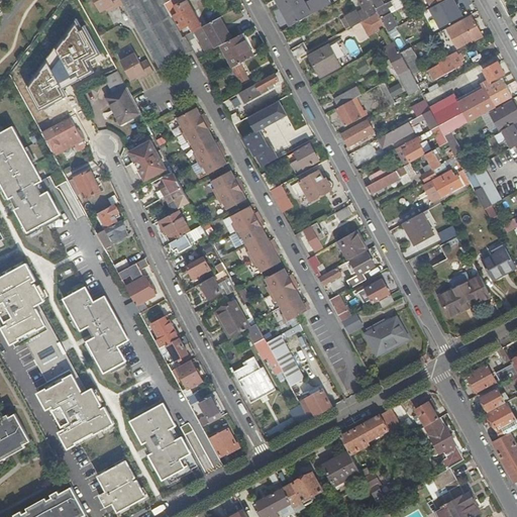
[(120,0),(92,0),(100,14),(108,10),(109,12),(123,4),(120,0)]
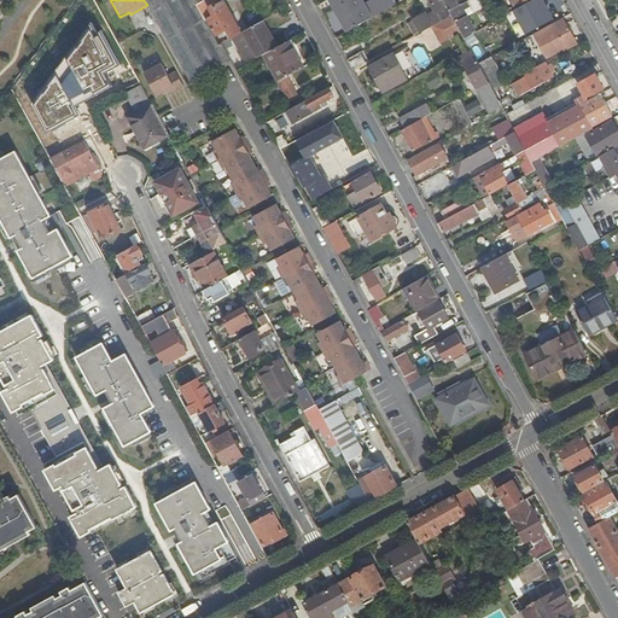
[(197,0),(144,0),(147,5),(191,83),(231,62),(221,45),(219,46),(197,6),(200,4),(197,0)]
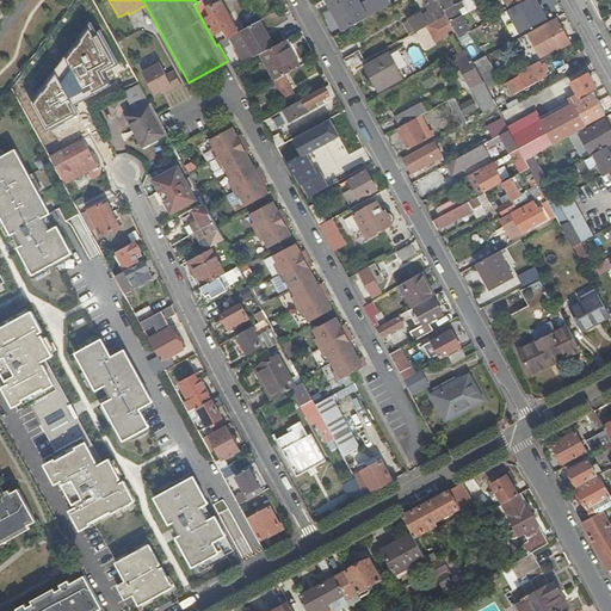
[(326,0),(325,0),(343,32),(390,7),(386,0),(371,0),(362,6),(358,0),(326,0)]
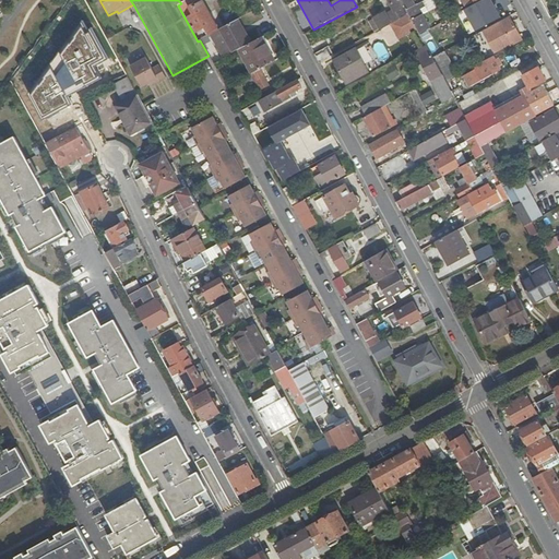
[(405,11),(399,0),(388,0),(396,15),(388,20),(384,13),(367,23),(372,33),(390,24),(390,25),(407,15),(405,11)]
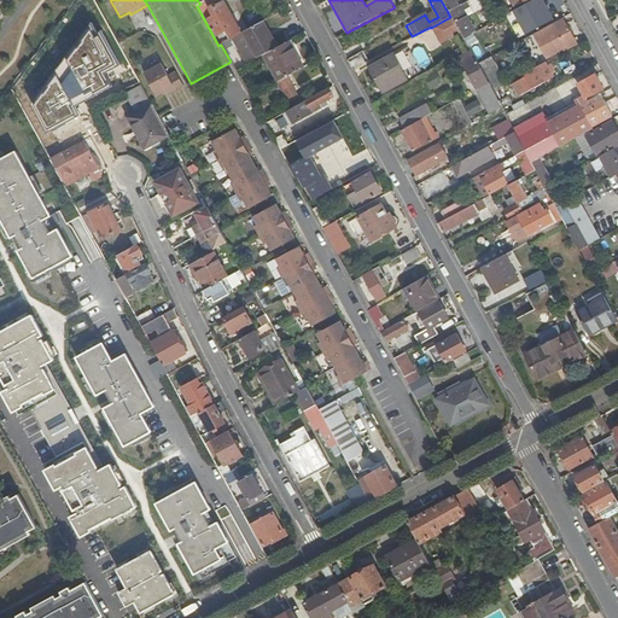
[(441,0),(448,12),(454,9),(458,7),(454,0),(441,0)]
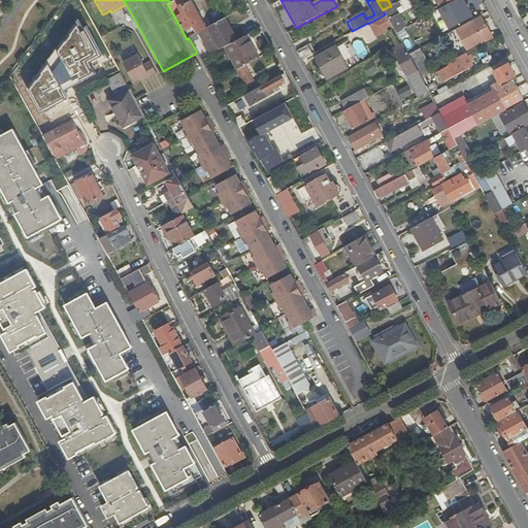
[(463,0),(455,0),(439,8),(451,29),(473,17),(463,0)]
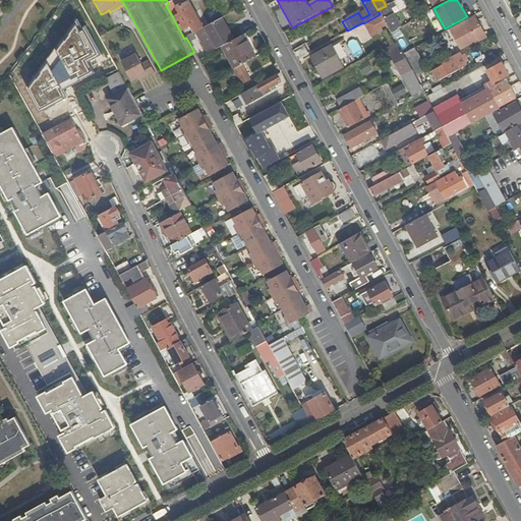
[(203,29),(188,1),(177,7),(180,13),(175,16),(182,31),(190,25),(193,33),(195,33),(203,29)]
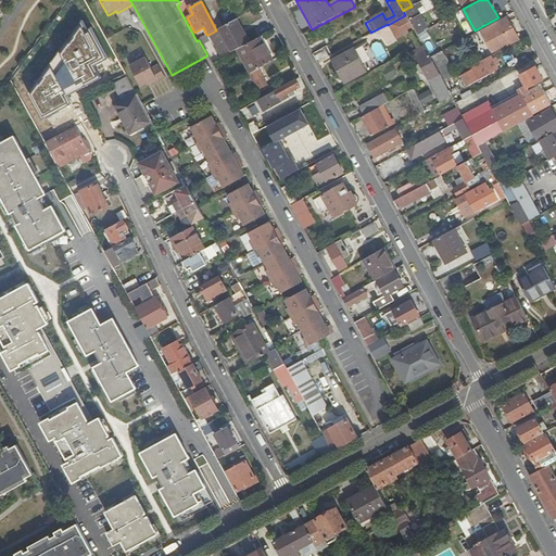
[(113,57),(95,22),(78,13),(75,7),(54,17),(17,79),(27,85),(36,101),(45,86),(72,72),(76,80),(78,80),(109,64),(113,57)]
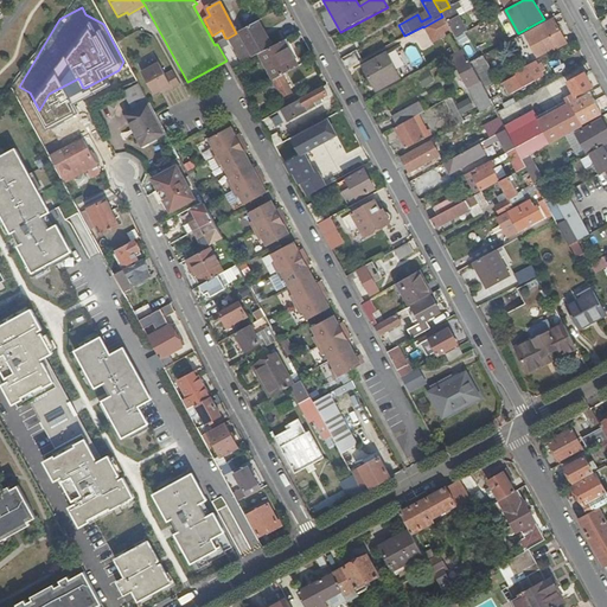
[(454,38),(466,32),(458,18),(452,20),(446,8),(440,12),(442,17),(452,32),(454,38)]
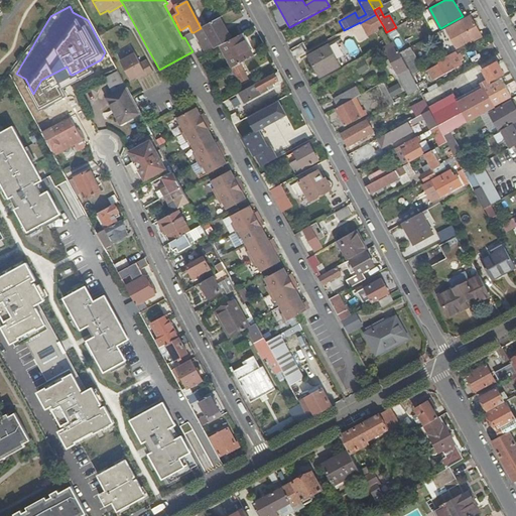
[(368,36),(384,27),(376,14),(360,23),(368,36)]
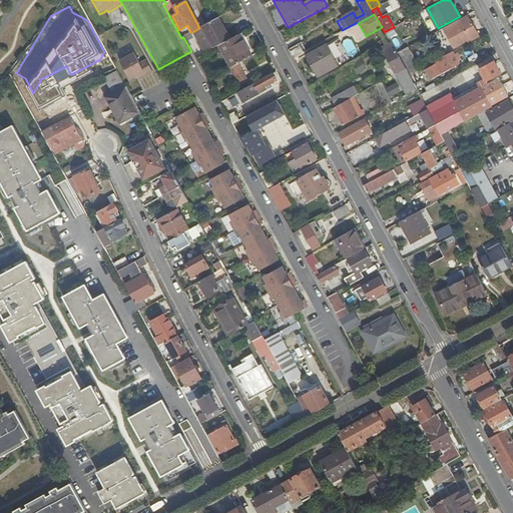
[(477,36),(467,16),(442,30),(452,49),(477,36)]
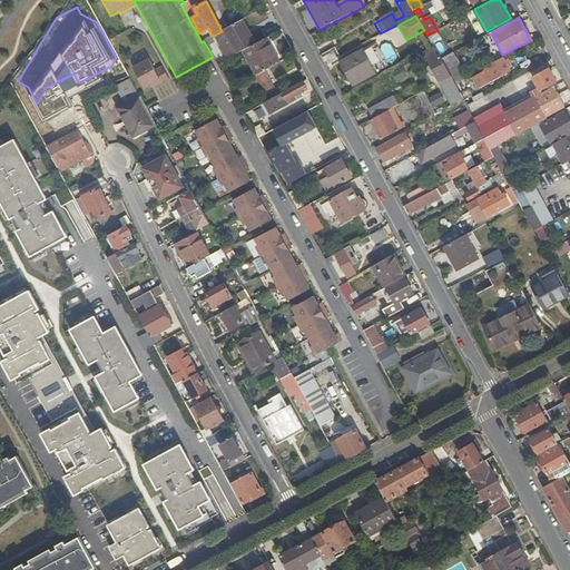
[(255,45),(242,20),(222,31),(214,36),(227,60),(243,51),(255,45)]
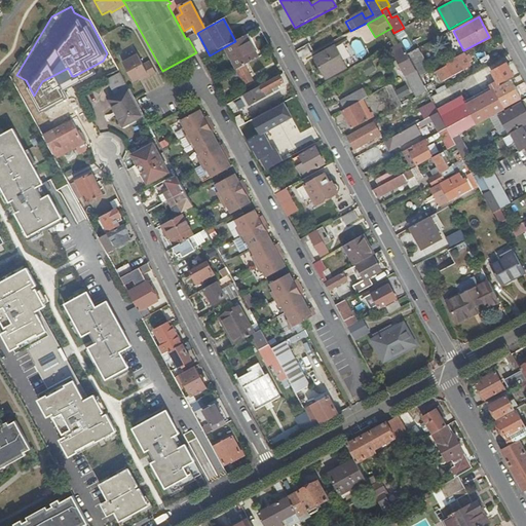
[(246,35),(235,41),(224,47),(236,70),(243,66),(258,58),(246,35)]
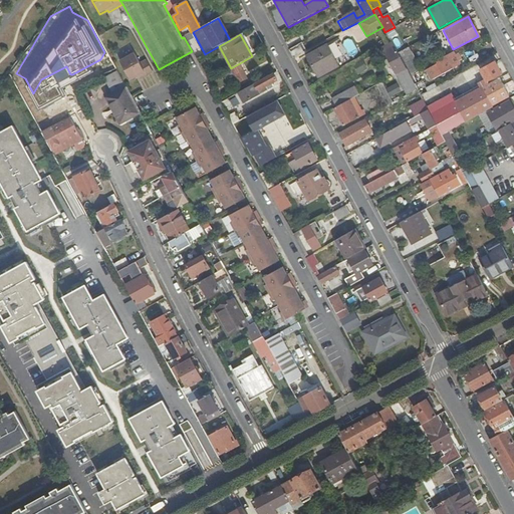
[(408,48),(409,48),(408,45),(405,47),(400,36),(390,41),(391,42),(397,54),(398,54),(408,48)]
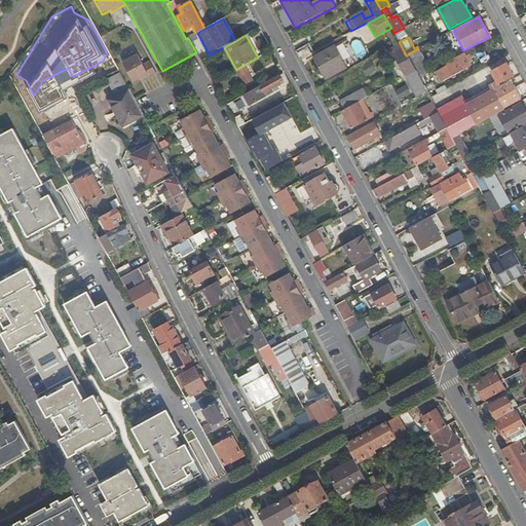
[(360,57),(368,52),(360,39),(351,43),(360,57)]
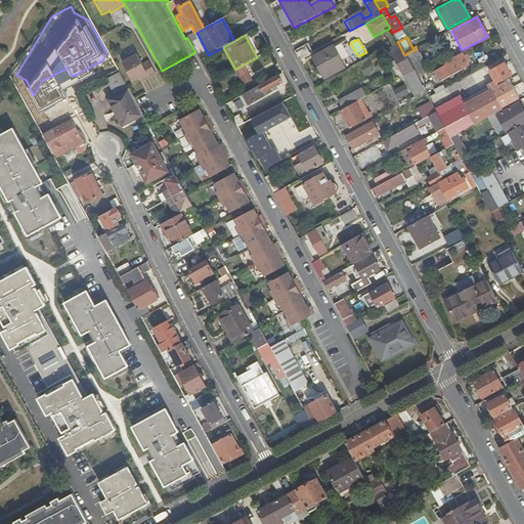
[(404,55),(398,43),(389,48),(403,76),(406,75),(419,95),(425,92),(417,78),(404,55)]
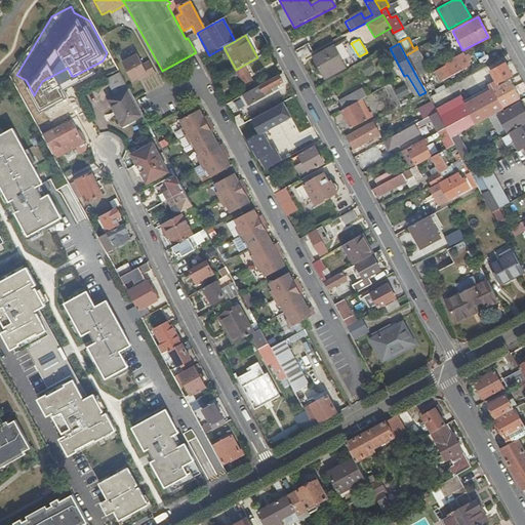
[(295,51),(299,59),(313,52),(309,44),(295,51)]
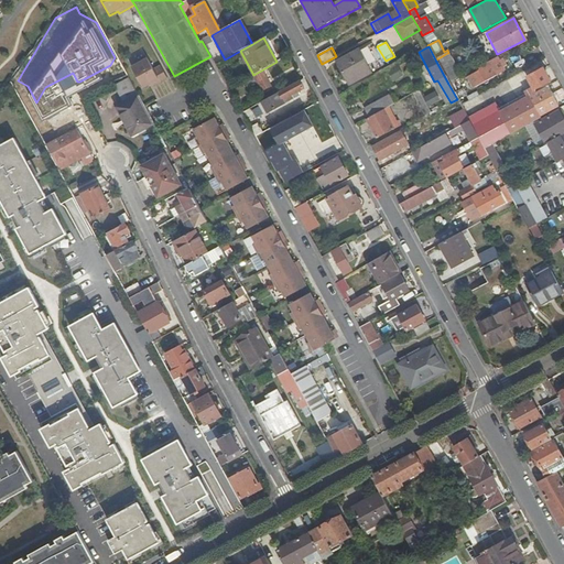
[(337,63),(347,82),(358,76),(360,78),(370,73),(359,51),(337,63)]
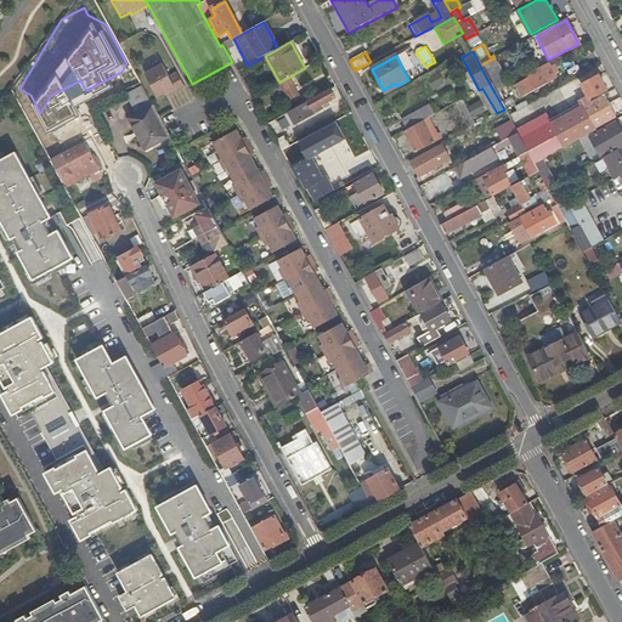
[(508,86),(493,58),(481,66),(496,92),(508,86)]
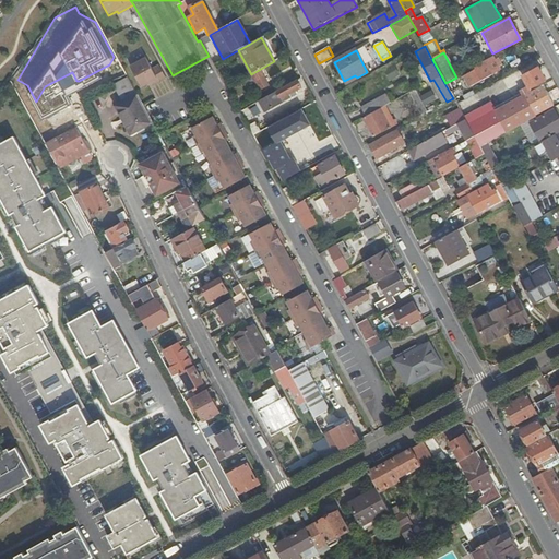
[(151,87),(166,80),(158,66),(152,69),(144,55),(137,59),(138,62),(130,67),(142,87),(149,83),(151,87)]
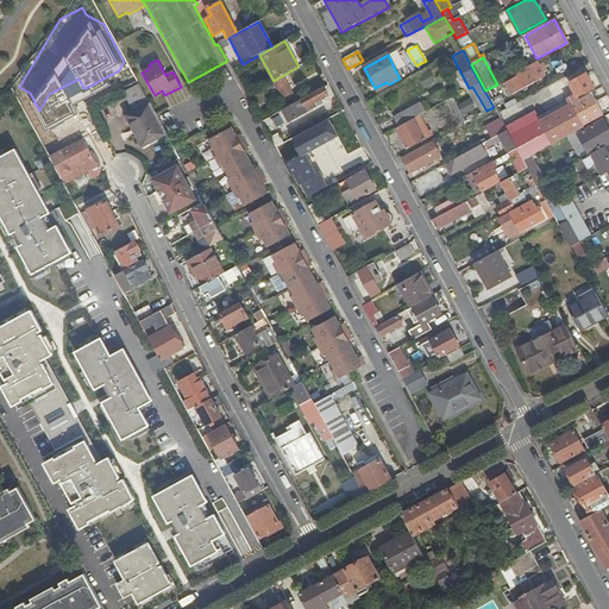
[(537,71),(533,64),(515,74),(518,76),(504,85),(510,95),(535,82),(531,75),(537,71)]
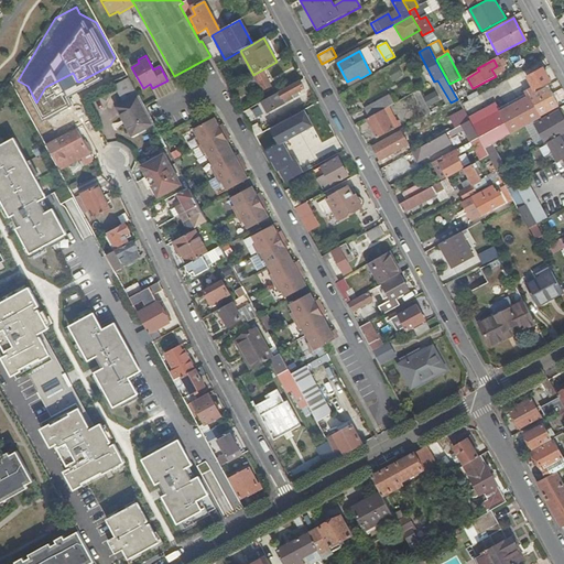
[(548,86),(551,84),(542,68),(527,77),(531,87),(529,88),(529,90),(525,93),(525,94),(528,97),(548,86)]
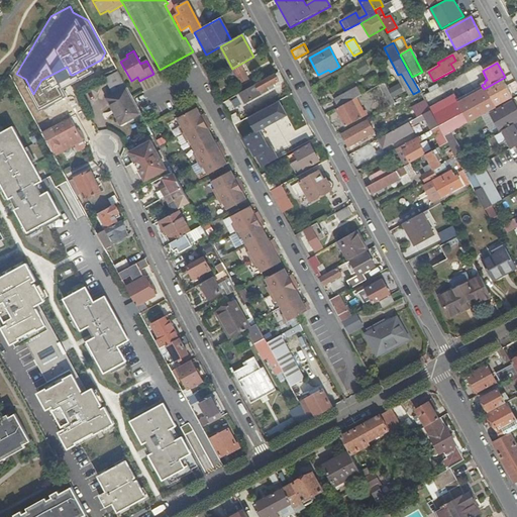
[(239,65),(232,69),(236,75),(241,84),(248,81),(239,65)]
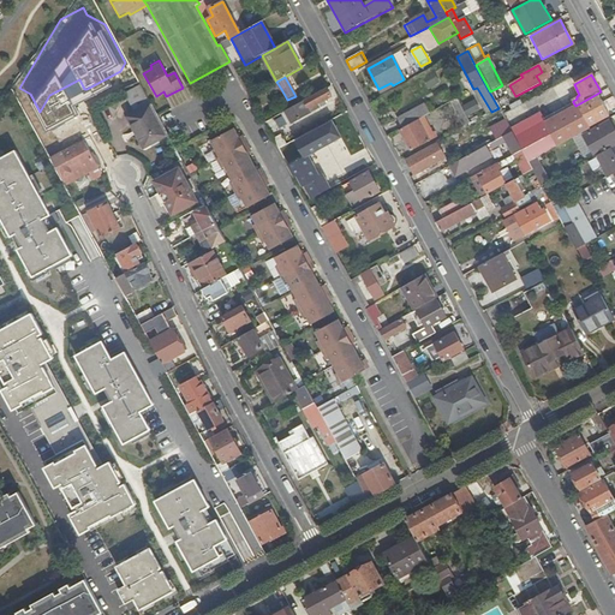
[(429,79),(429,88),(442,87),(441,78),(429,79)]
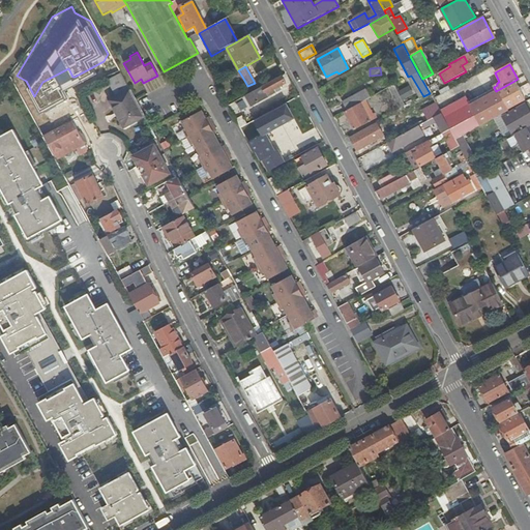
[(242,77),(238,70),(229,76),(232,82),(242,77)]
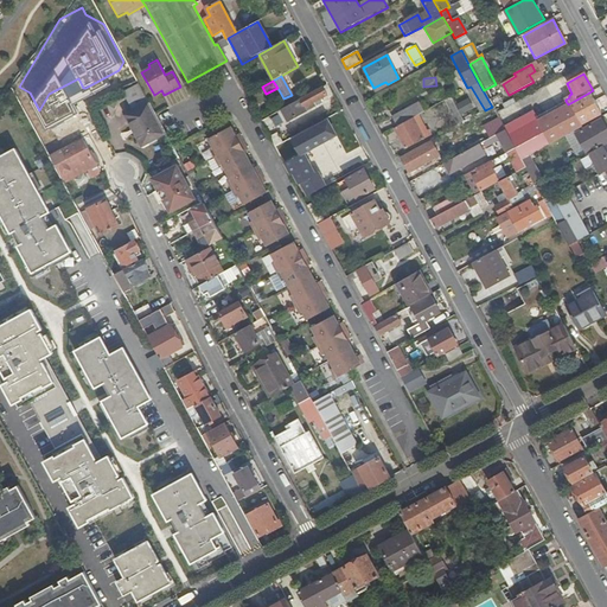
[(385,82),(374,88),(376,91),(388,84),(385,82)]
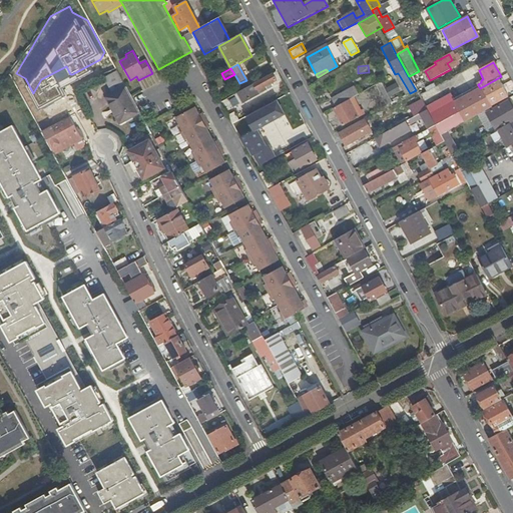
[(395,74),(407,95),(410,93),(398,73),(395,74)]
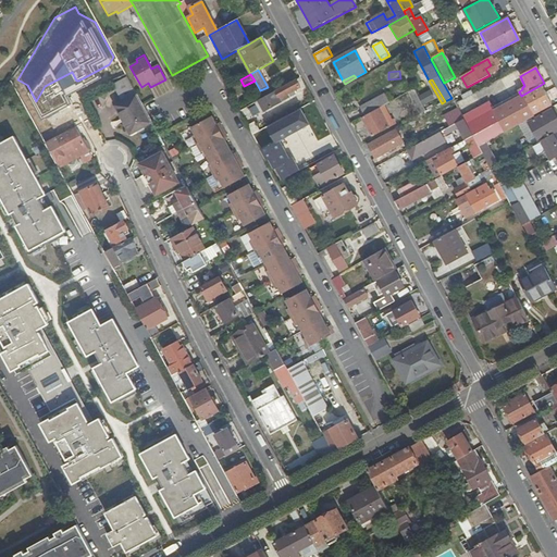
[(146,115),(127,81),(113,88),(123,104),(116,108),(131,135),(151,124),(146,115)]
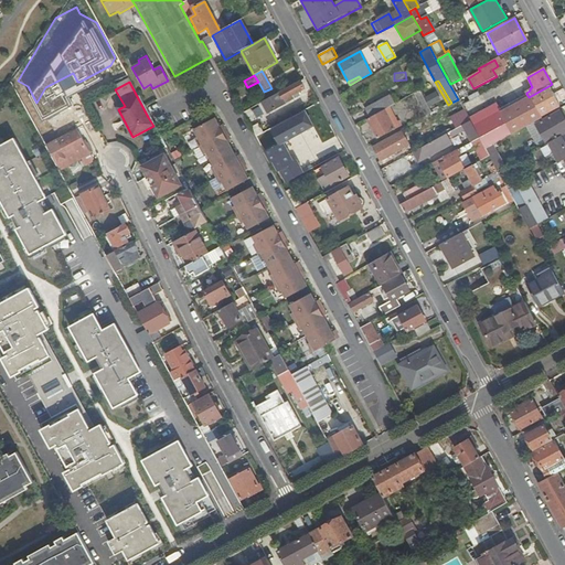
[(304,88),(300,82),(258,104),(264,114),(267,112),(268,113),(291,99),(290,96),(304,88)]
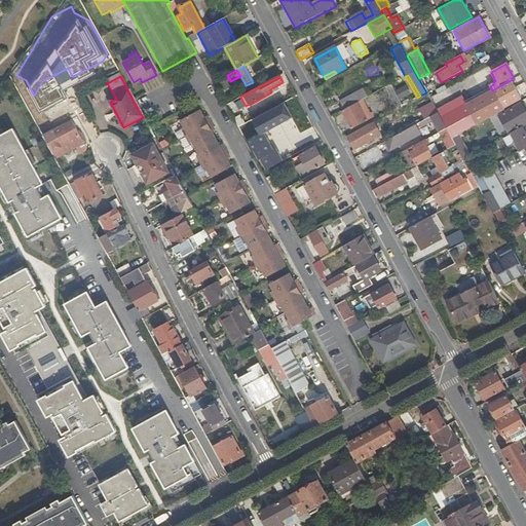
[(521,99),(511,80),(492,90),(465,105),(441,119),(446,128),(451,139),(491,117),(499,113),(504,110),(502,108),(521,99)]
